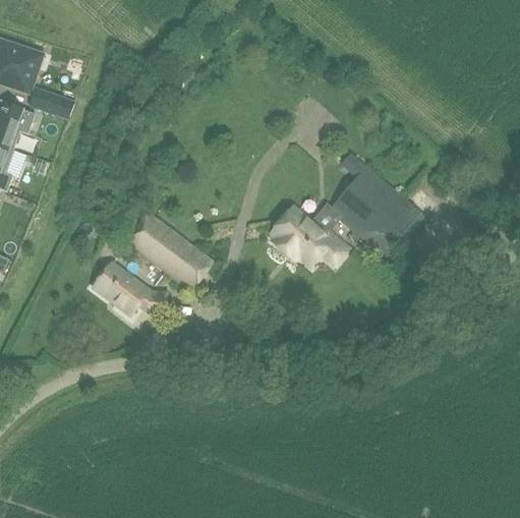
[(37,66),(29,63),(33,50),(0,39),(0,81),(29,92),(37,66)]
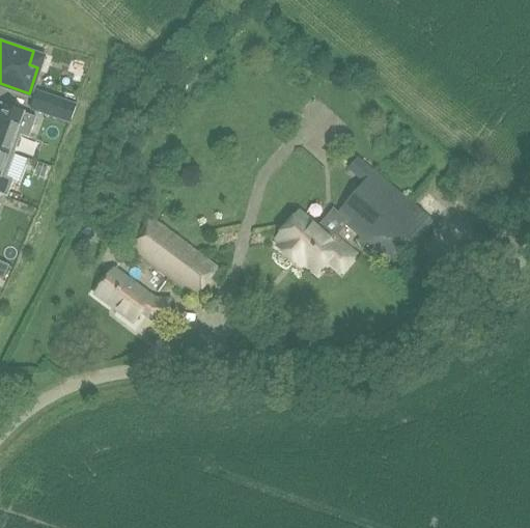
[(58,116),(63,101),(35,91),(30,107),(58,116)]
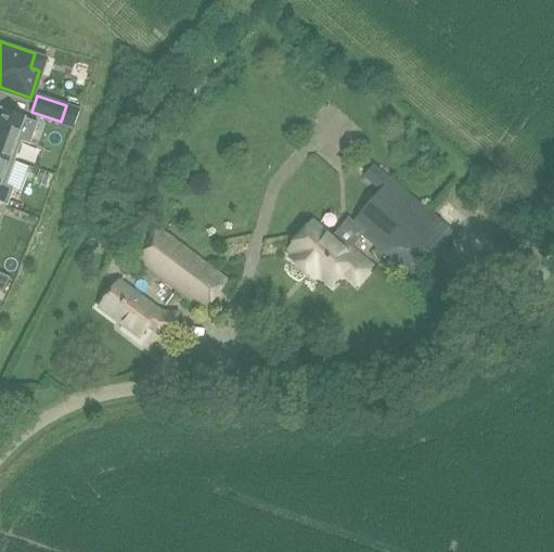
[(0,152),(14,158),(21,139),(28,142),(37,120),(9,110),(3,125),(0,124),(0,152)]
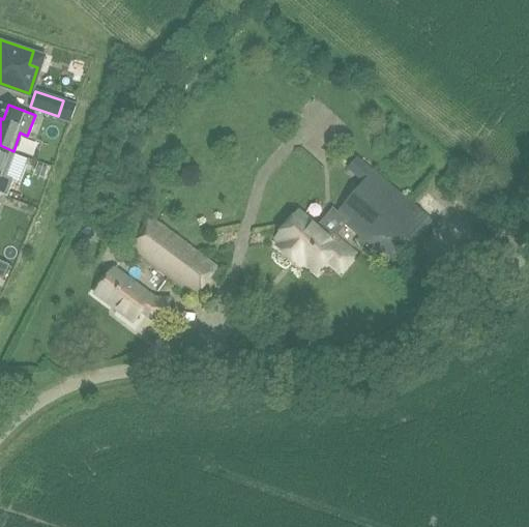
[(13,151),(0,145),(0,191),(6,194),(12,178),(4,175),(13,151)]
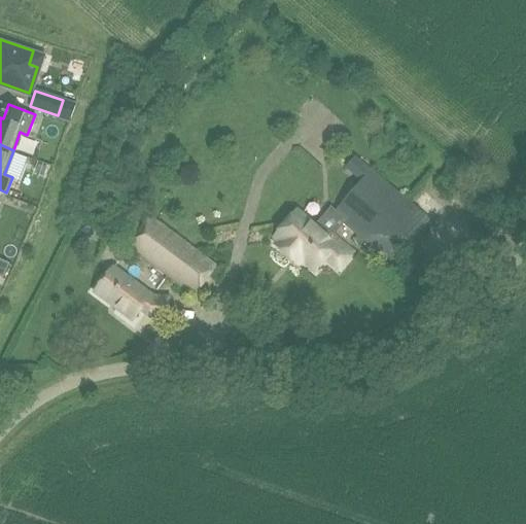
[(428,217),(370,168),(332,211),(391,260),(428,217)]
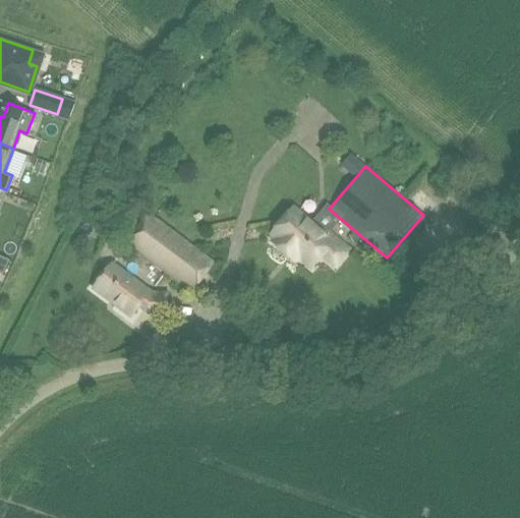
[(320,228),(293,206),(272,230),(276,234),(273,239),(285,249),(289,245),(311,264),(322,251),(334,262),(348,245),(324,224),(320,228)]
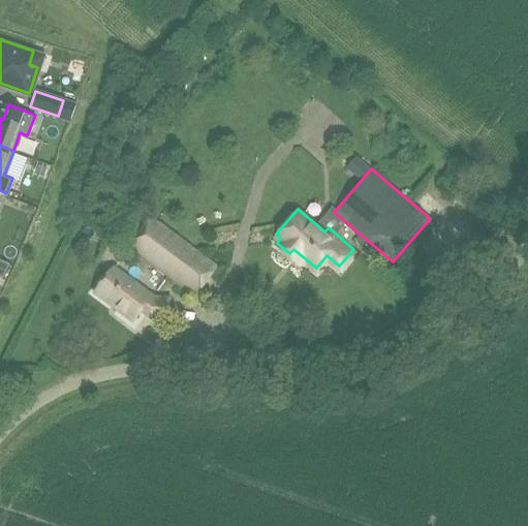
[(196,295),(219,265),(151,214),(128,244),(196,295)]
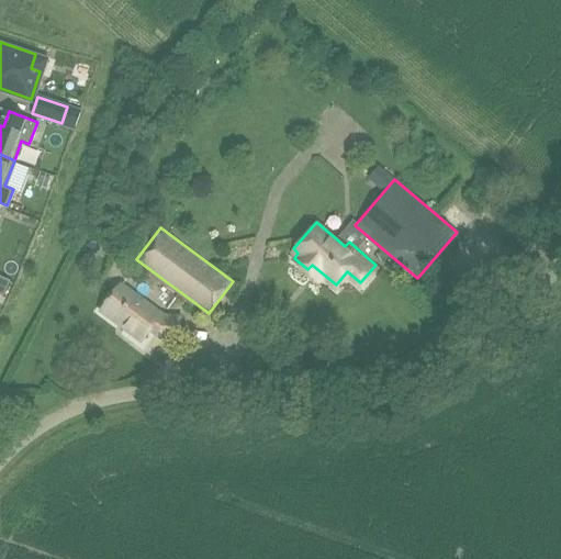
[(161,313),(120,282),(101,308),(142,338),(150,328),(166,338),(180,341),(183,314),(161,313)]
